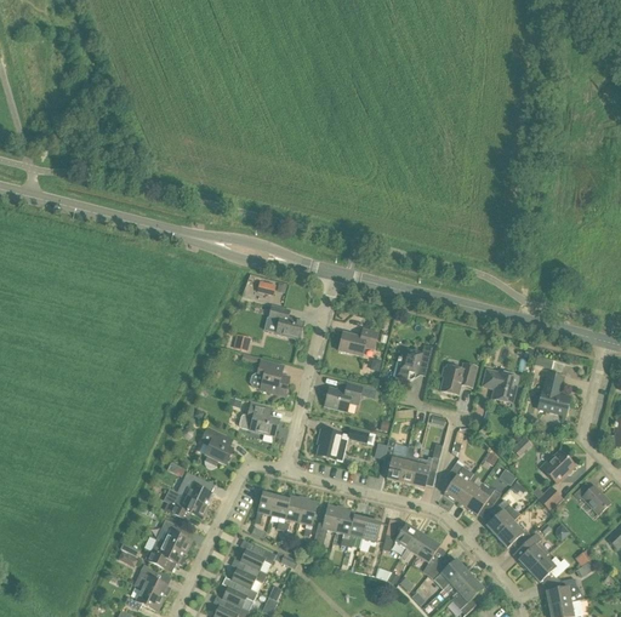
[(558,158),(580,159),(581,146),(558,144),(558,158)]
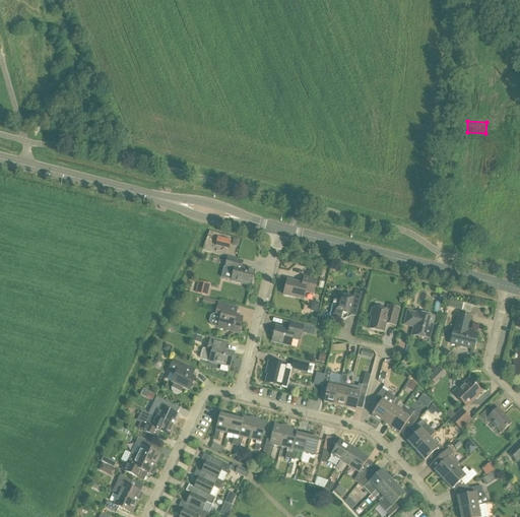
[(484,144),(485,133),(467,132),(466,143),(484,144)]
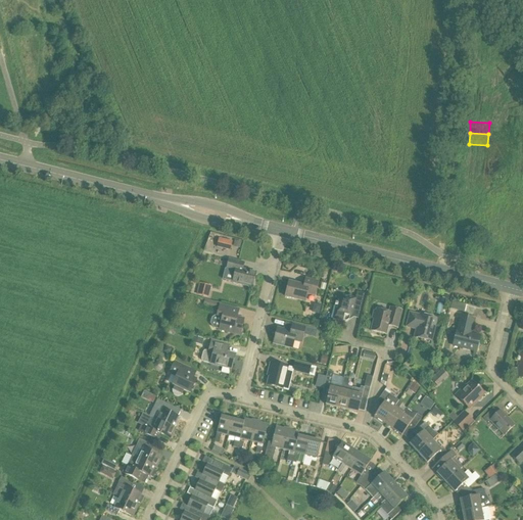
[(230,248),(233,239),(219,236),(217,245),(230,248)]
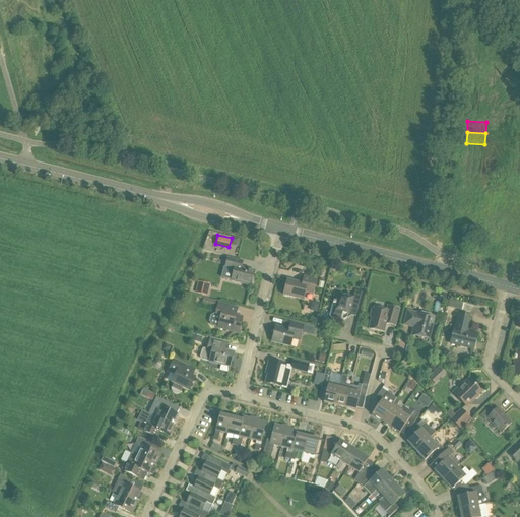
[(238,245),(240,238),(234,237),(232,243),(238,245)]
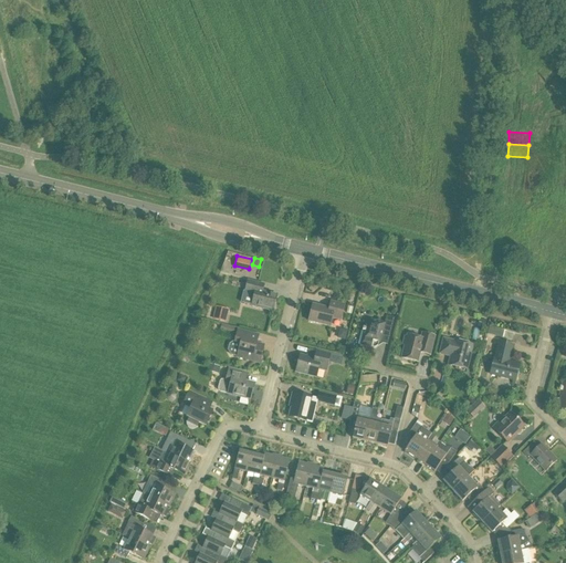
[(244,289),(242,301),(251,303),(273,309),(276,292),(262,289),(264,282),(248,278),(244,289)]
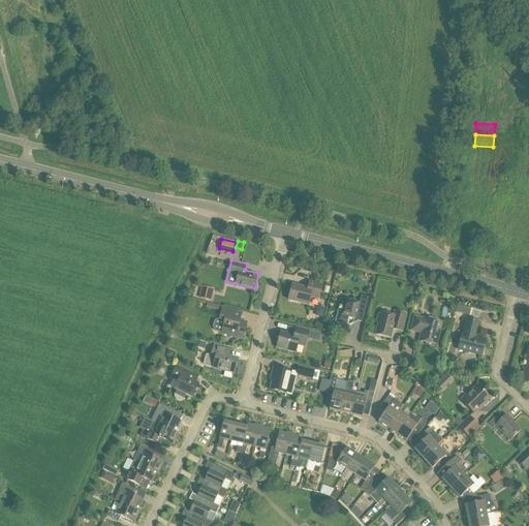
[(318,297),(322,282),(309,279),(308,286),(292,282),(288,298),(308,303),(310,295),(318,297)]
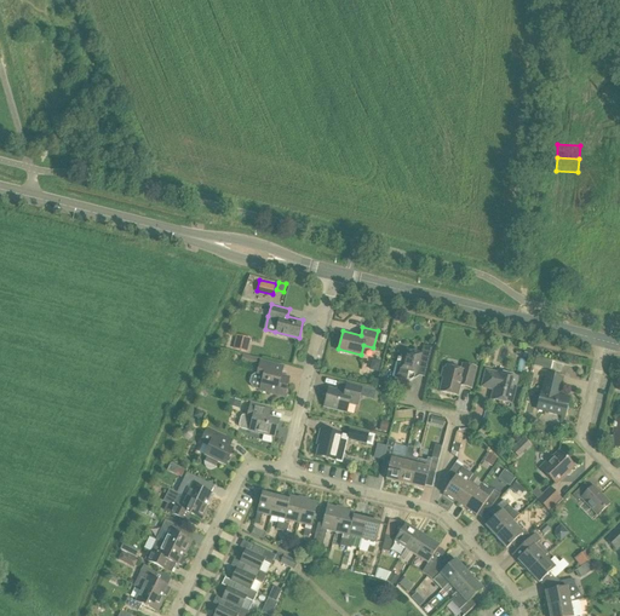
[(248,350),(251,335),(236,333),(235,338),(234,346),(244,349),(248,350)]
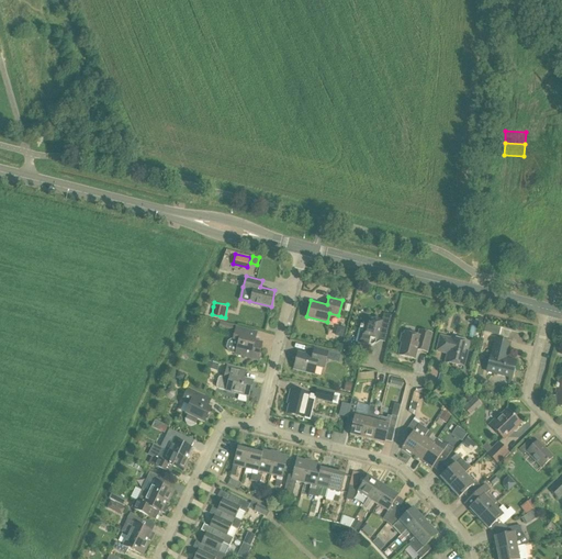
[(388,331),(391,313),(383,312),(382,319),(368,315),(363,317),(358,339),(371,343),(374,342),(375,337),(378,337),(380,328),(388,331)]
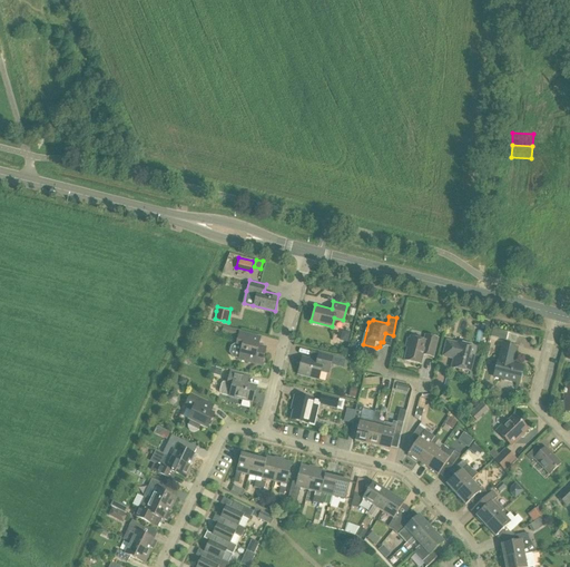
[(235,334),(237,326),(223,323),(222,330),(235,334)]
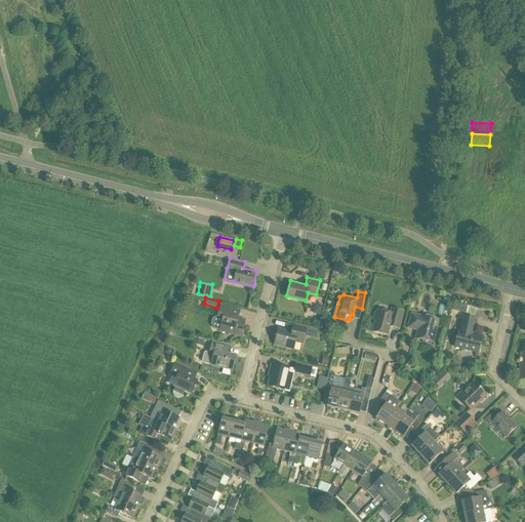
[(453,302),(451,308),(466,311),(468,305),(453,302)]
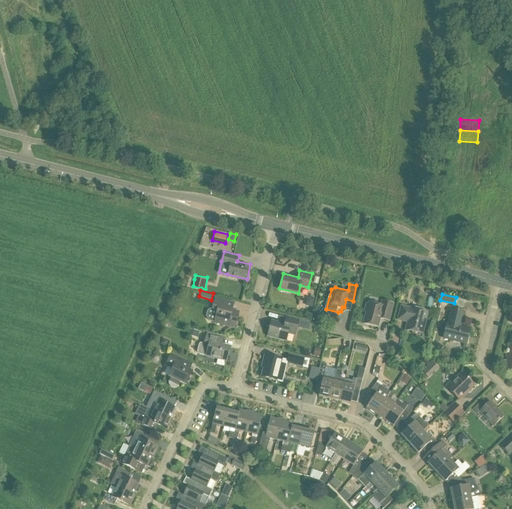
[(235,326),(239,309),(232,308),(233,300),(215,296),(213,305),(207,309),(206,315),(208,319),(214,321),(235,326)]
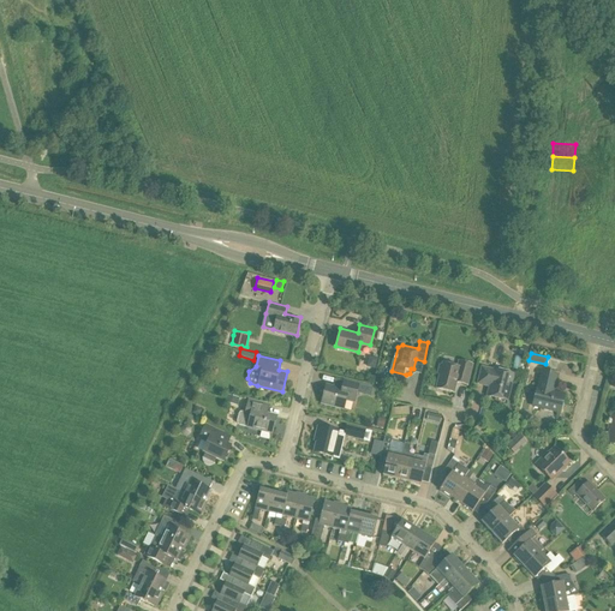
[(440,371),(436,387),(454,390),(457,381),(467,383),(472,361),(459,358),(458,364),(442,360),(442,363),(440,361),(437,371),(440,371)]
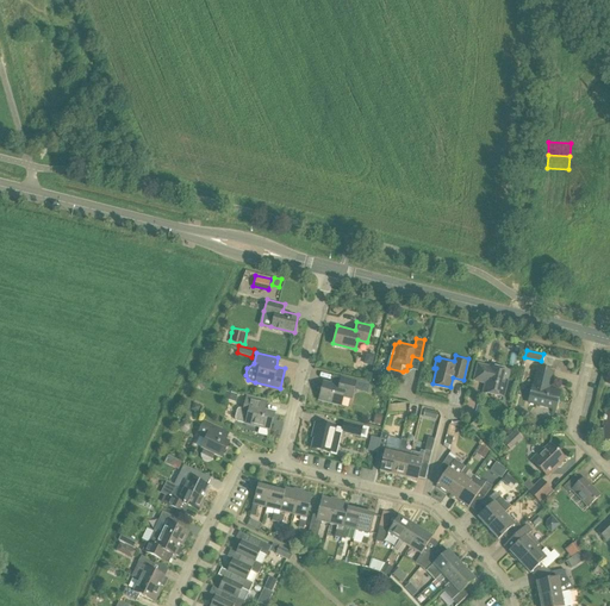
[(504,395),(510,369),(489,363),(489,364),(478,361),(473,379),(485,381),(483,391),(504,395)]
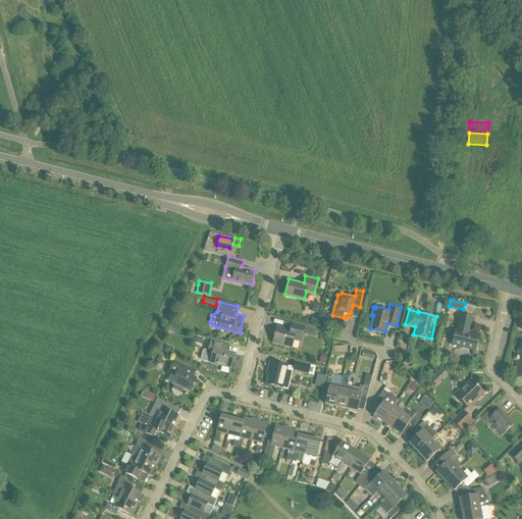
[(459,315),(453,343),(474,349),(478,333),(469,331),(473,317),(460,313),(453,312),(453,314),(459,315)]
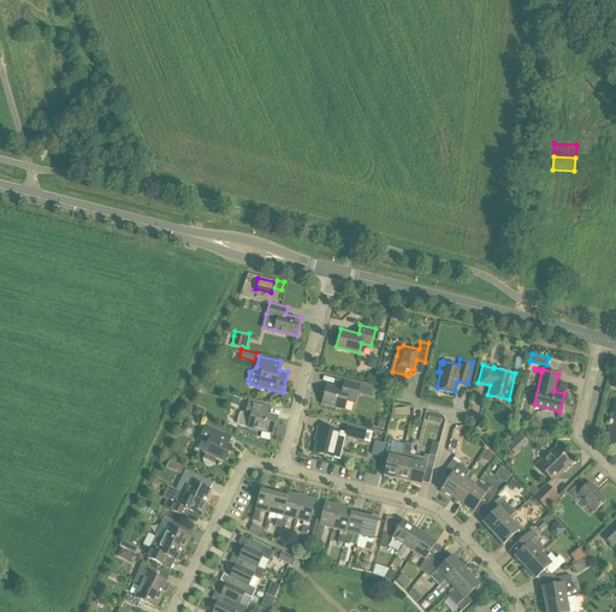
[(355,400),(359,382),(348,380),(345,387),(326,382),(321,402),(344,408),(347,398),(355,400)]
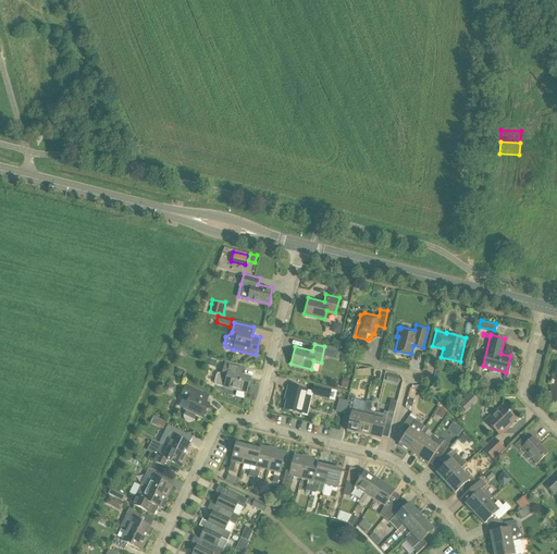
[(214,366),(217,358),(206,355),(203,362),(214,366)]
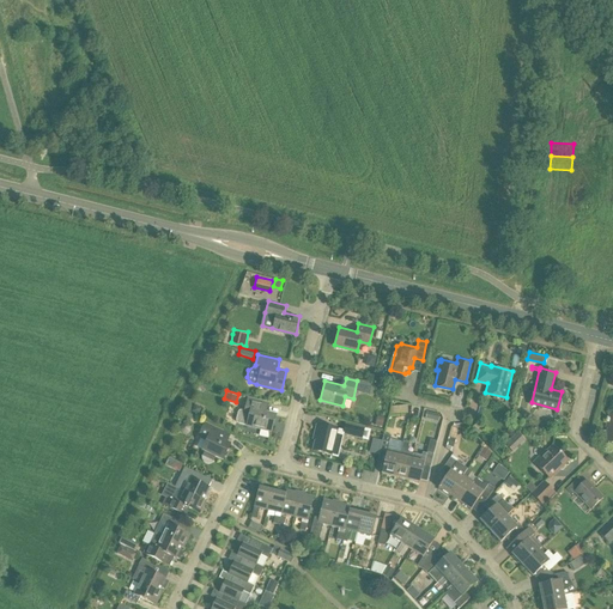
[(261,409),(263,402),(247,397),(244,409),(242,408),(240,408),(237,410),(236,418),(236,420),(238,421),(247,424),(271,430),(275,413),(261,409)]
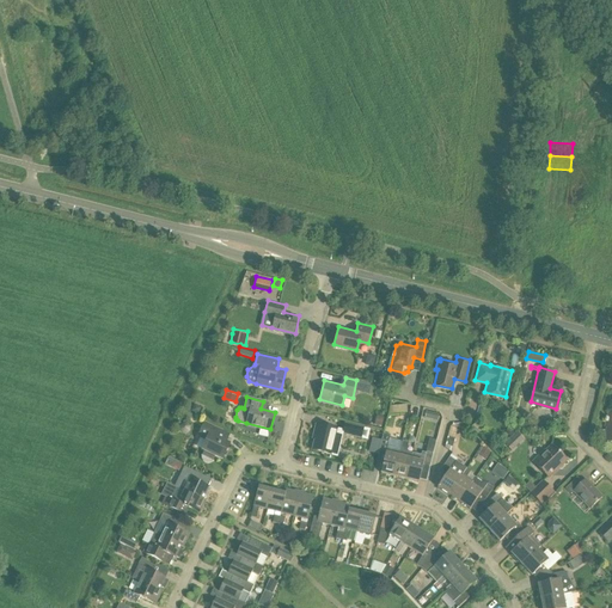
[(377,412),(374,422),(381,424),(384,415),(377,412)]
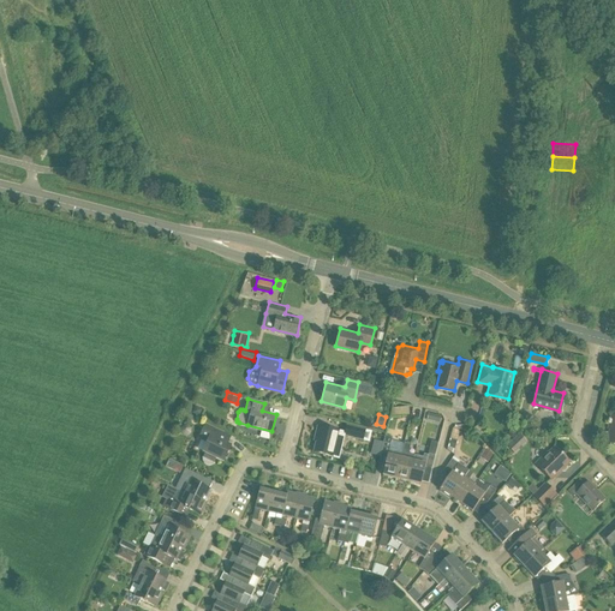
[(224,459),(231,444),(218,437),(221,430),(206,423),(199,436),(208,439),(203,449),(206,450),(203,455),(202,456),(203,459),(204,461),(206,462),(208,463),(209,463),(212,462),(214,461),(216,455),(224,459)]
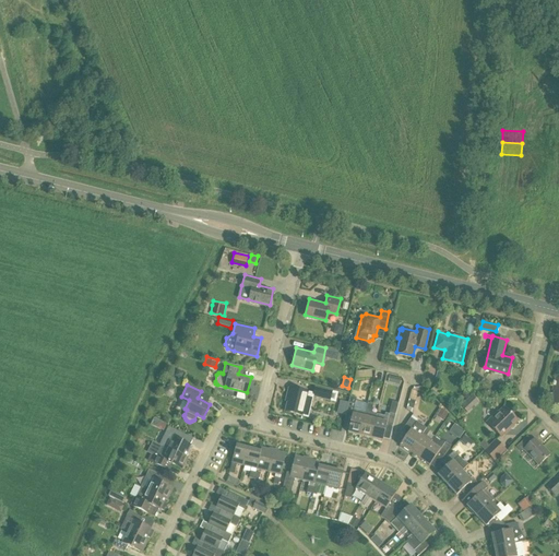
[(335,399),(337,391),(314,385),(312,393),(335,399)]
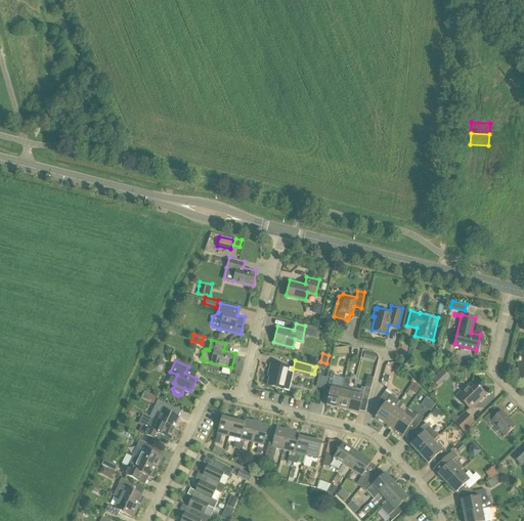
[(282,387),(288,365),(271,361),(269,368),(271,370),(267,384),(282,387)]
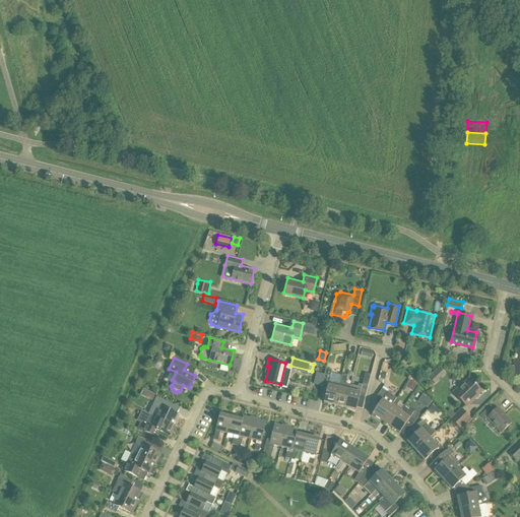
[(433,373),(436,376),(445,368),(442,364),(433,373)]
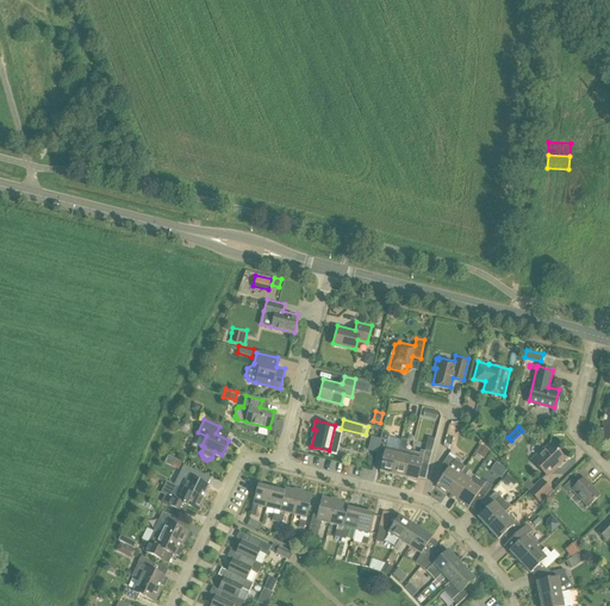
[(399,445),(398,445),(391,443),(391,439),(387,438),(388,431),(381,429),(380,436),(377,450),(384,451),(379,469),(392,472),(399,445)]
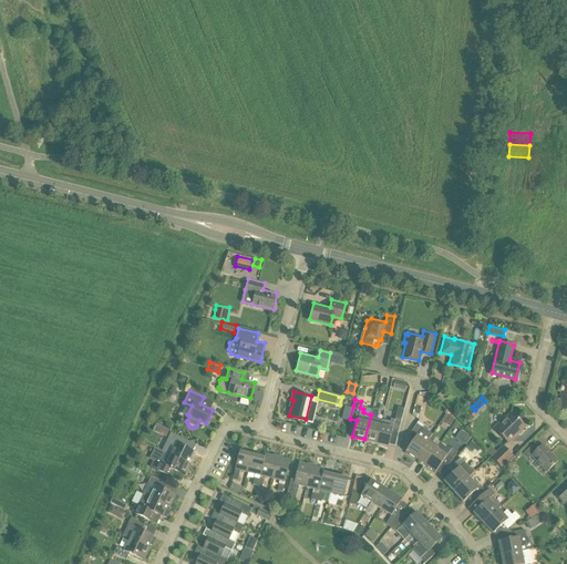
[(381,423),(382,417),(377,416),(379,408),(372,406),(370,414),(371,414),(364,439),(375,442),(381,423)]
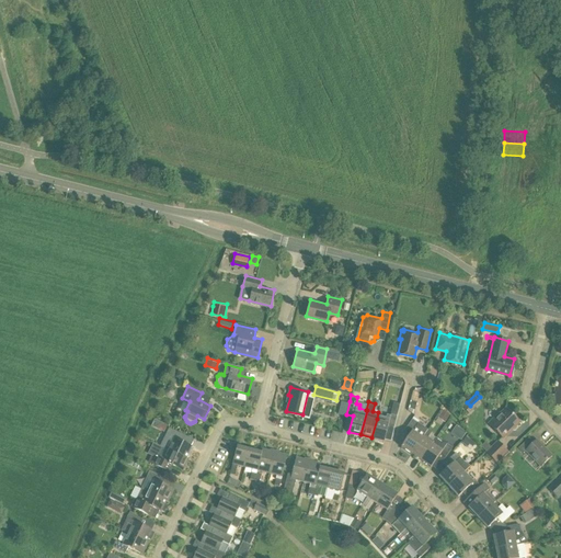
[(518,420),(506,407),(501,412),(499,411),(492,418),(493,419),(490,423),(502,435),(518,420)]
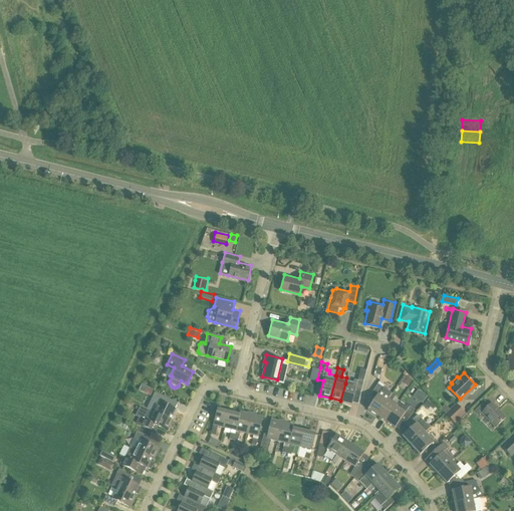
[(406,373),(401,380),(408,385),(413,377),(406,373)]
